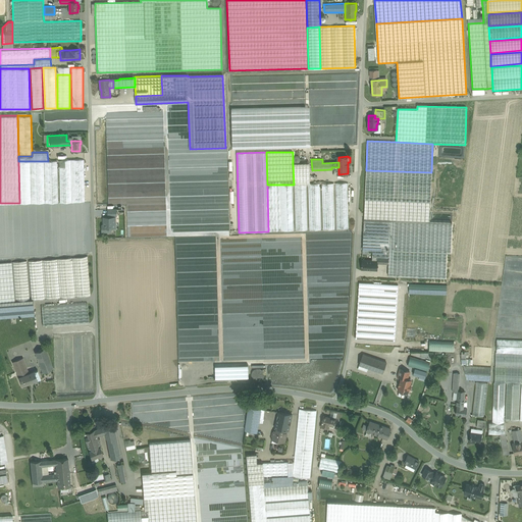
[(48,161),(45,161),(46,202),(57,202),(56,160),(48,161)]
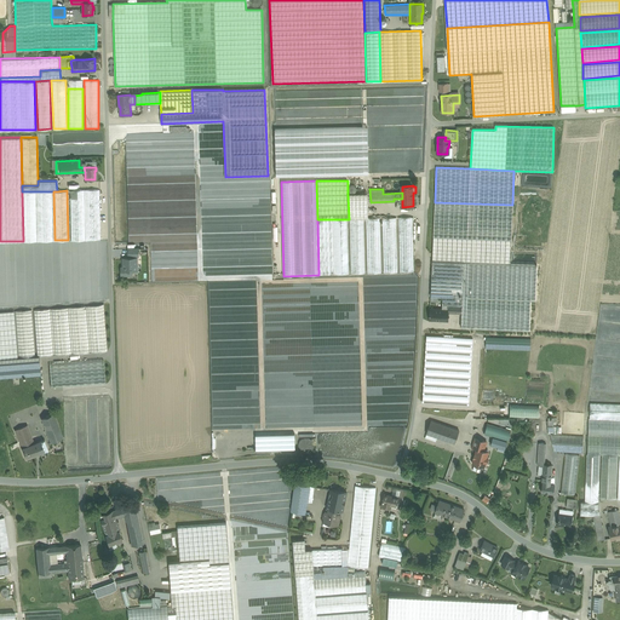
[(99,190),(86,190),(86,240),(101,239),(99,190)]
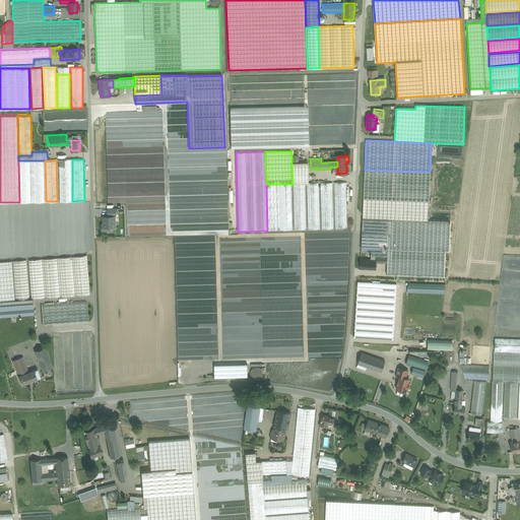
[(18,160),(19,202),(44,201),(43,160),(18,160)]
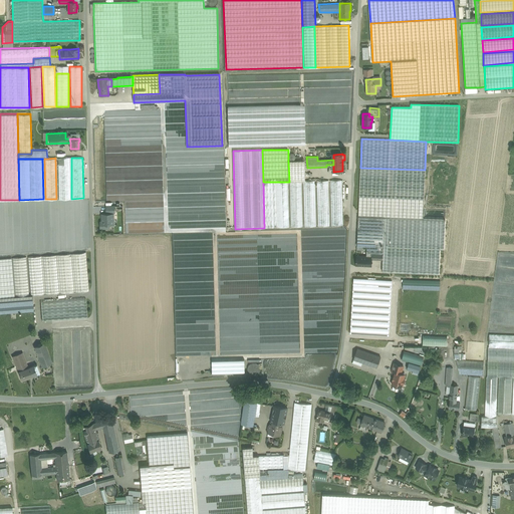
[(304,160),(288,161),(289,182),(290,182),(301,181),(303,181),(305,181),(304,160)]
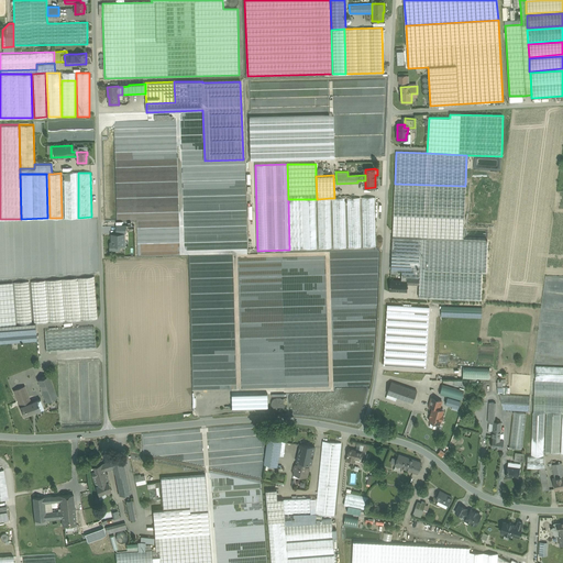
[(76,179),(64,179),(64,218),(77,218),(76,179)]
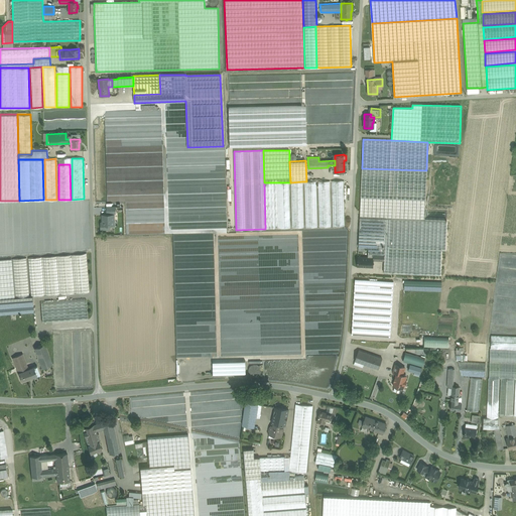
[(356,232),(359,232),(389,233),(388,261),(388,271),(422,272),(426,170),(362,168),(360,218),(357,218),(356,232)]
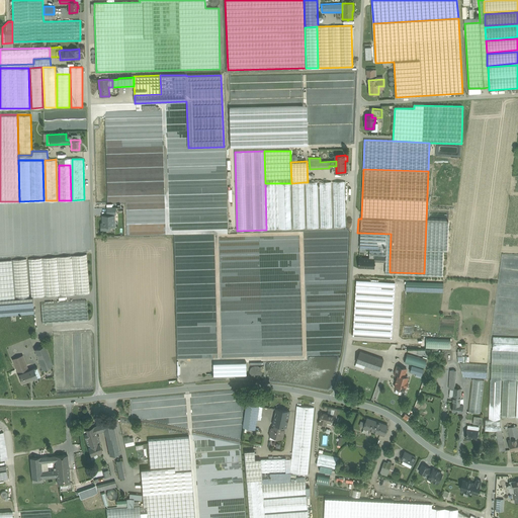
[(345,181),(333,182),(334,228),(346,227),(345,181)]
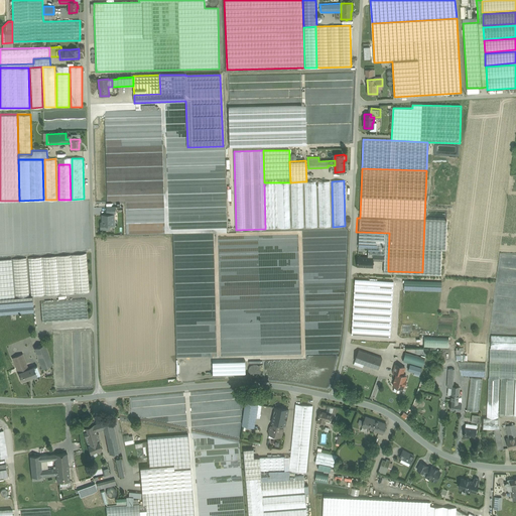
[(302,181),(291,182),(292,228),(304,228),(302,181)]
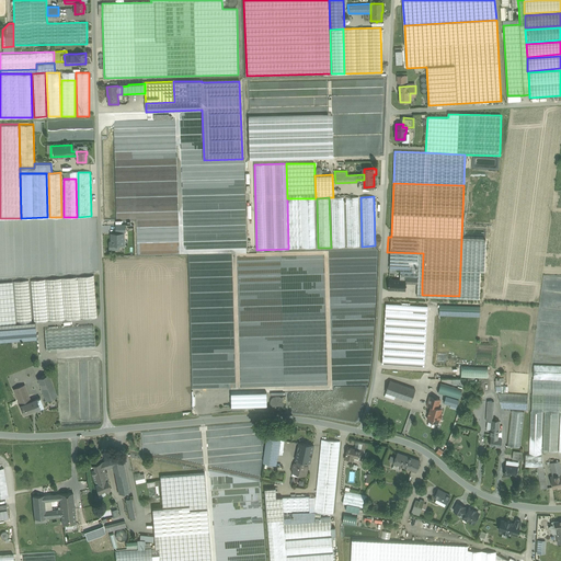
[(333,197),(331,197),(332,248),(345,247),(344,197),(333,197)]
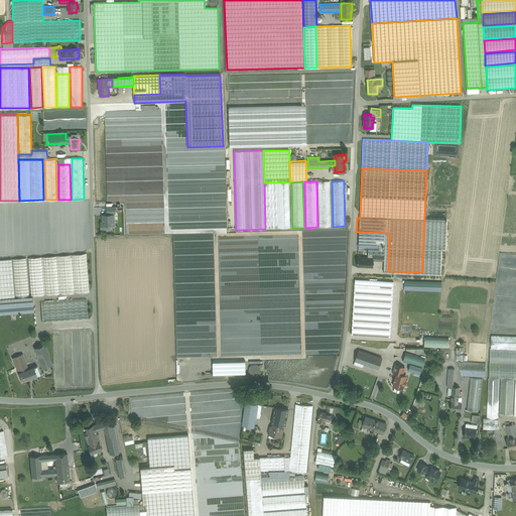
[(277,182),(264,182),(265,229),(278,228),(277,182)]
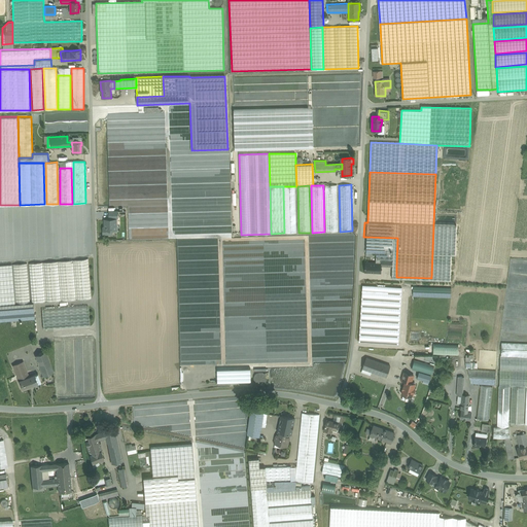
[(295,186),(283,186),(284,233),(296,233),(295,186)]
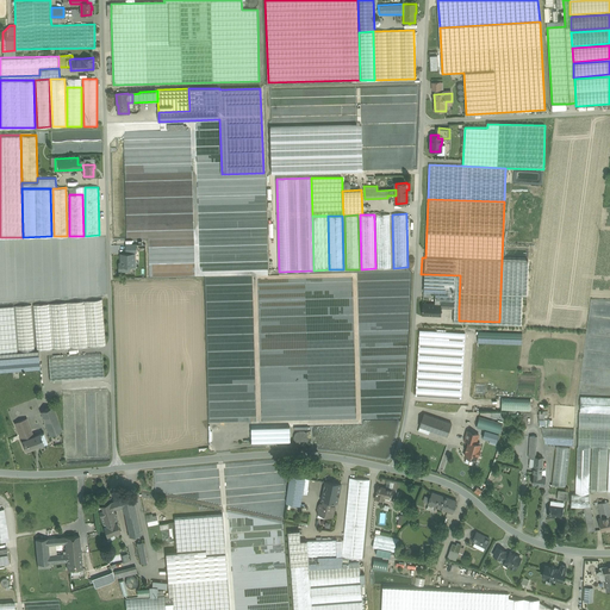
[(390,222),(377,223),(378,268),(391,268),(390,222)]
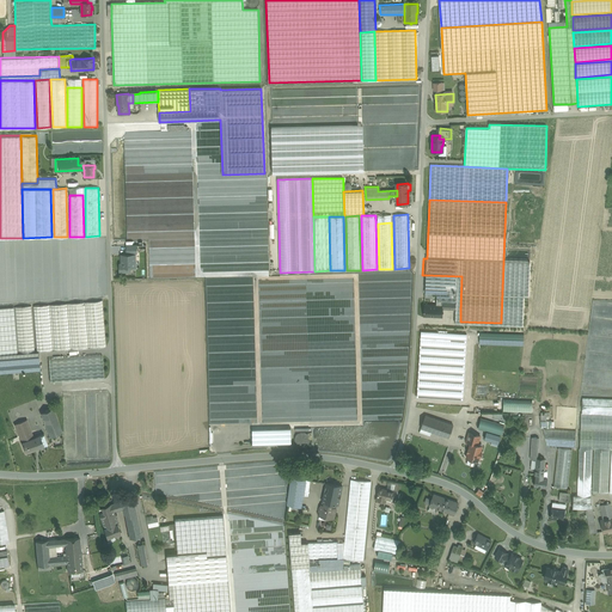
[(127,255),(123,255),(121,256),(122,263),(120,265),(120,269),(122,271),(126,271),(128,269),(128,267),(135,267),(135,254),(127,255)]
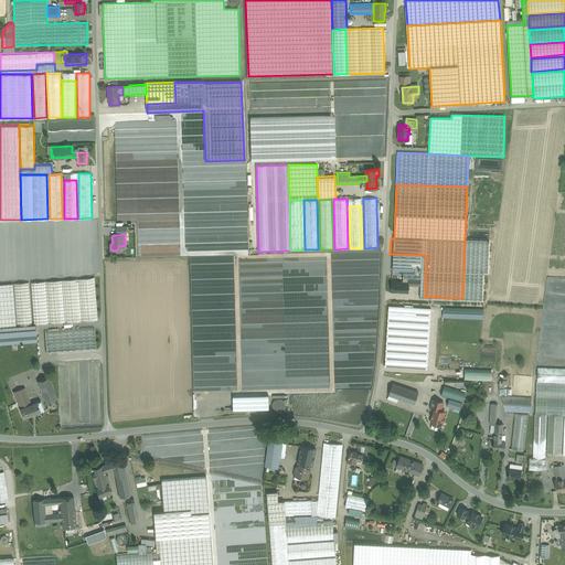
[(426,255),(393,254),(393,270),(400,270),(403,270),(403,281),(408,283),(408,278),(420,278),(420,286),(425,286),(426,255)]
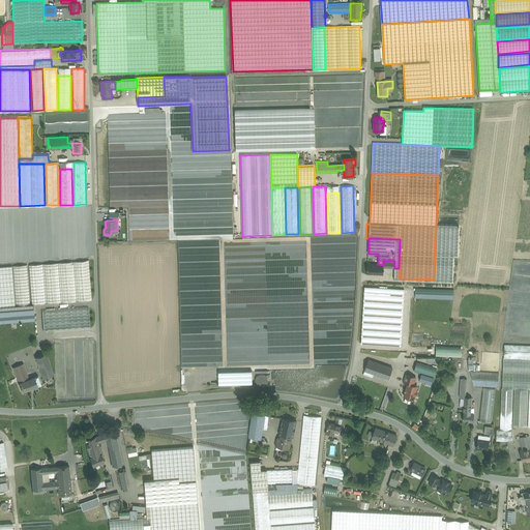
[(272,242),(264,242),(264,253),(267,253),(267,252),(270,252),(270,251),(272,251),(272,242)]
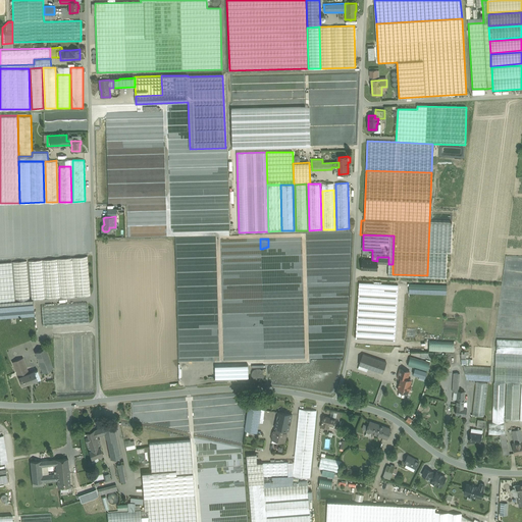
[(87,256),(73,257),(76,296),(90,296),(87,256)]
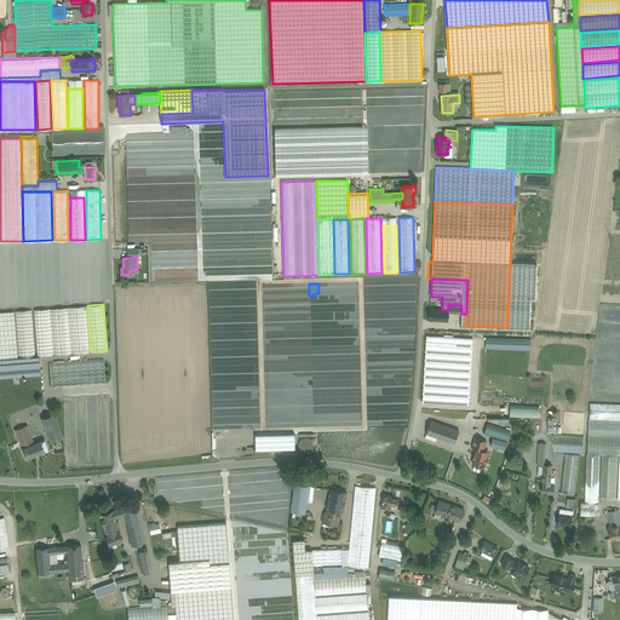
[(86,305),(69,306),(73,354),(90,352),(86,305)]
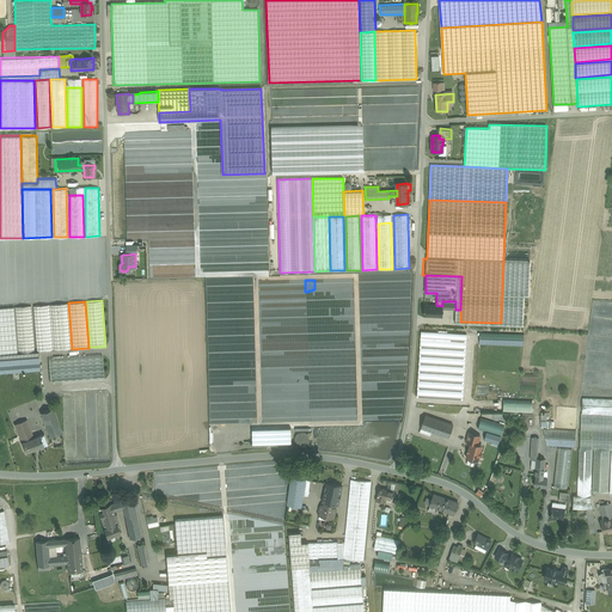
[(67,303),(50,304),(54,350),(71,349),(67,303)]
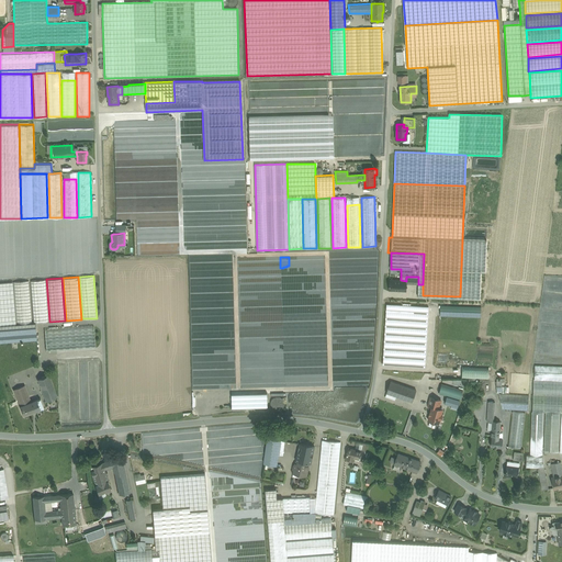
[(45,279),(30,280),(33,323),(35,322),(48,322),(45,279)]
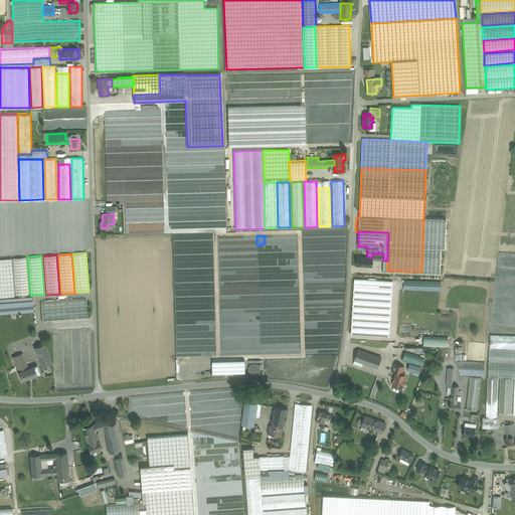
[(367,256),(357,256),(356,266),(372,267),(372,260),(372,258),(367,256)]
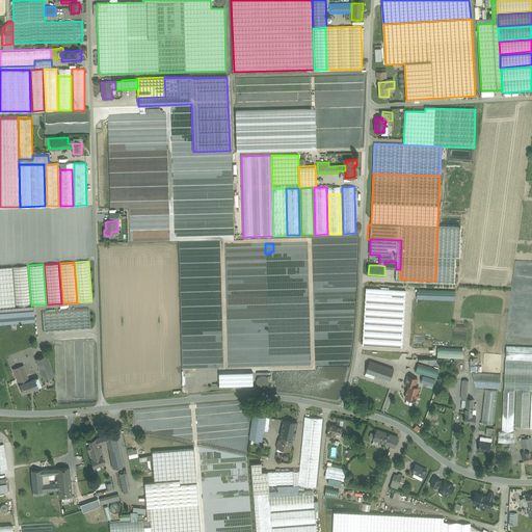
[(27,266),(12,266),(16,307),(30,306),(27,266)]
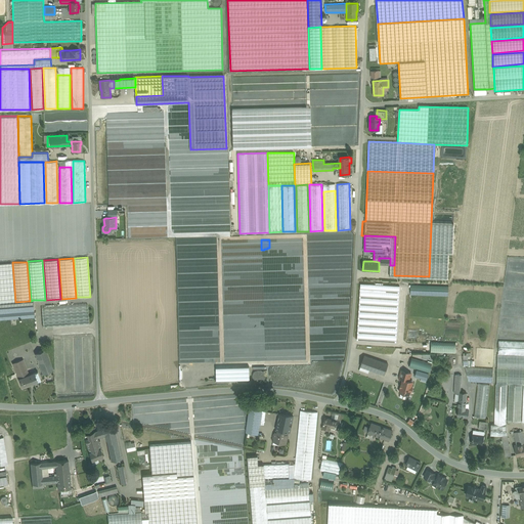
[(11,263),(0,263),(0,302),(14,302),(11,263)]
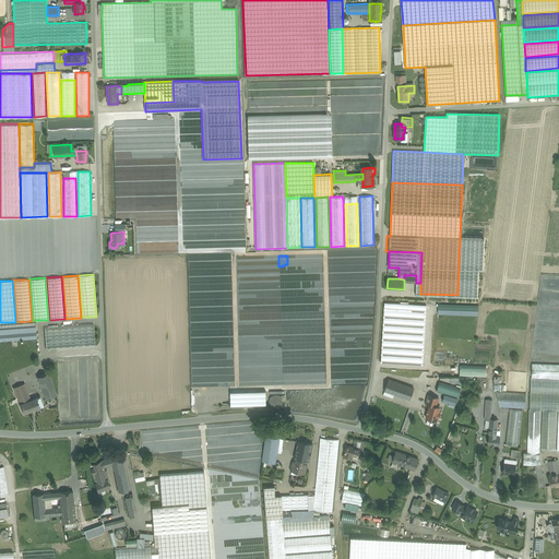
[(426,305),(384,302),(382,347),(380,347),(378,370),(419,373),(419,371),(423,372),(426,305)]
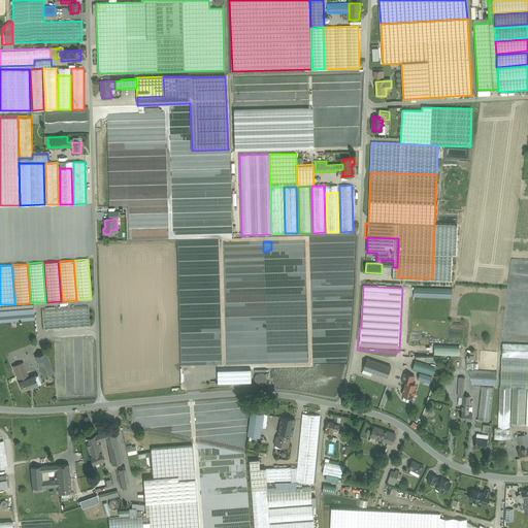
[(452,288),(414,287),(414,296),(452,297),(452,288)]
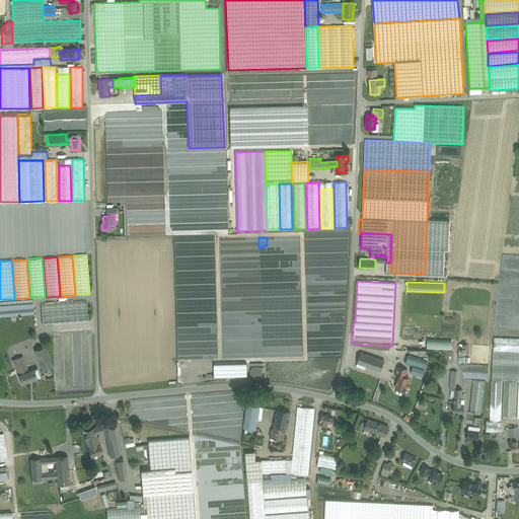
[(0,315),(3,315),(2,308),(12,307),(14,307),(33,306),(32,297),(15,299),(14,299),(0,299),(0,315)]
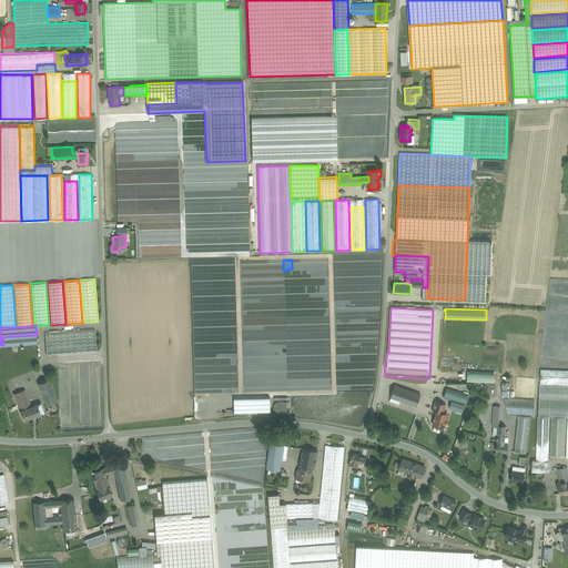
[(94,328),(44,333),(47,354),(97,351),(94,328)]
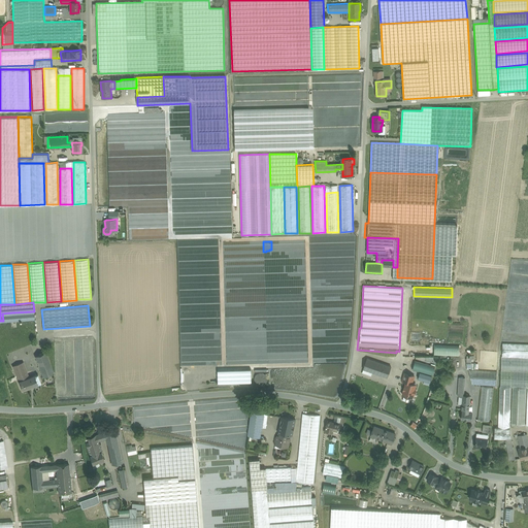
[(34,311),(14,312),(15,321),(20,320),(20,321),(21,321),(21,320),(34,319),(34,311)]
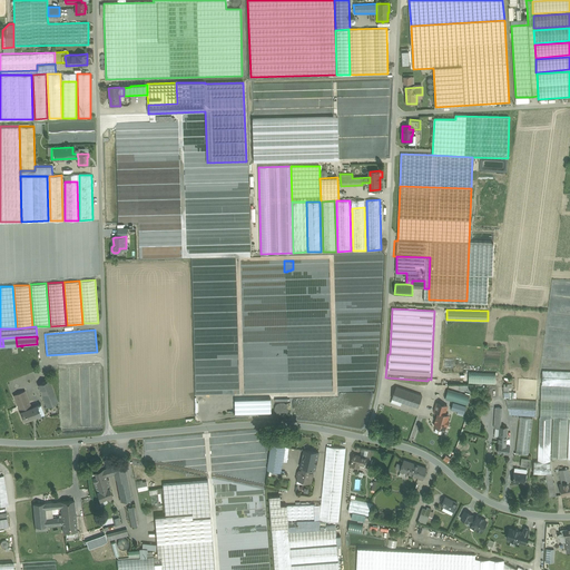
[(13,337),(2,338),(3,346),(13,346),(13,337)]
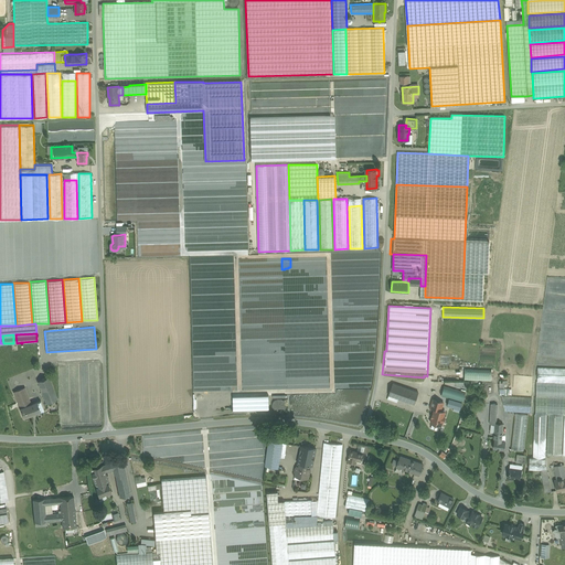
[(371,376),(372,380),(375,334),(370,338),(372,338),(369,340),(368,340),(363,341),(366,342),(365,348),(364,348),(365,351),(363,352),(365,358),(365,365),(368,365),(368,376),(368,377),(368,381),(371,381),(371,376)]
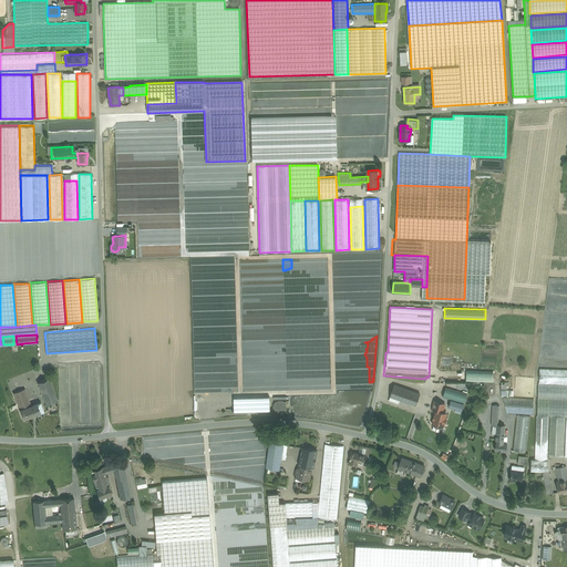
[(272,361),(274,390),(305,390),(310,388),(307,387),(306,382),(306,377),(305,373),(301,374),(300,371),(301,371),(307,369),(300,369),(299,366),(292,366),(292,364),(299,362),(296,362),(289,360),(288,362),(284,362),(284,360),(287,359),(286,356),(284,354),(281,356),(282,358),(276,358),(282,360),(281,362),(279,362),(272,361)]
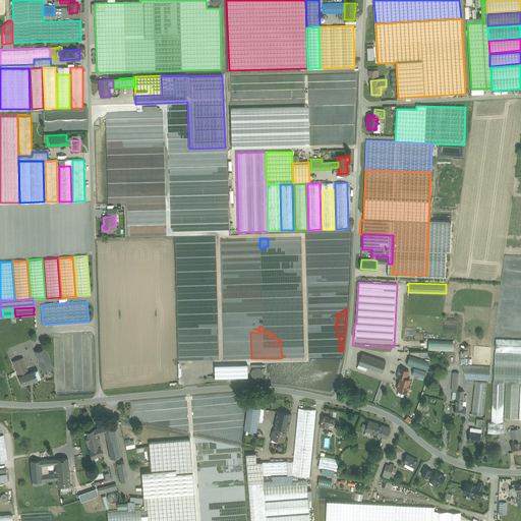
[(414,332),(404,332),(404,341),(414,341),(414,332)]
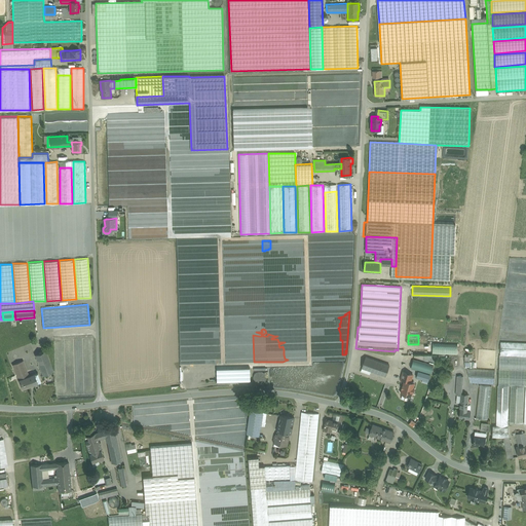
[(457,343),(433,342),(433,353),(457,354),(457,343)]
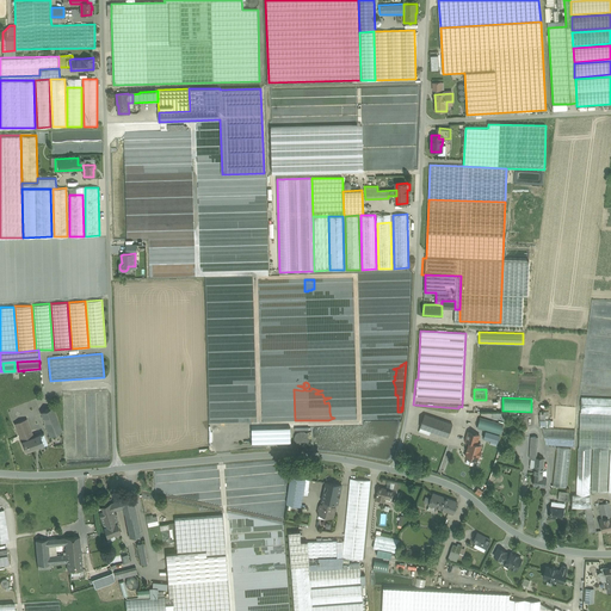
[(610,397),(581,397),(580,413),(610,413),(610,397)]
